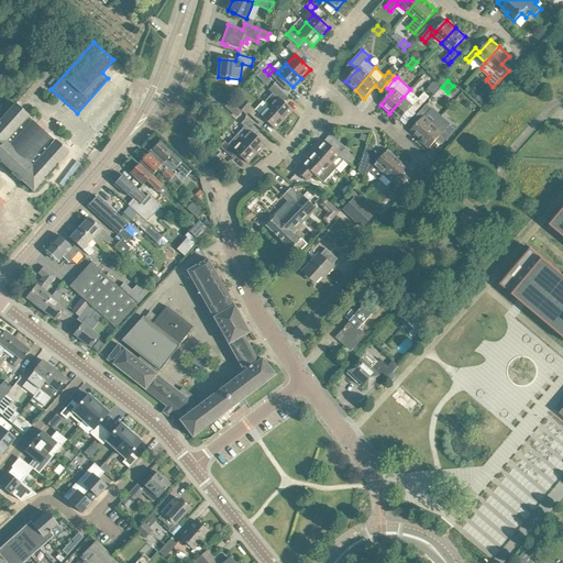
[(293,111),(280,100),(285,96),(274,85),(268,90),(272,95),(265,102),(268,106),(284,120),(293,111)]
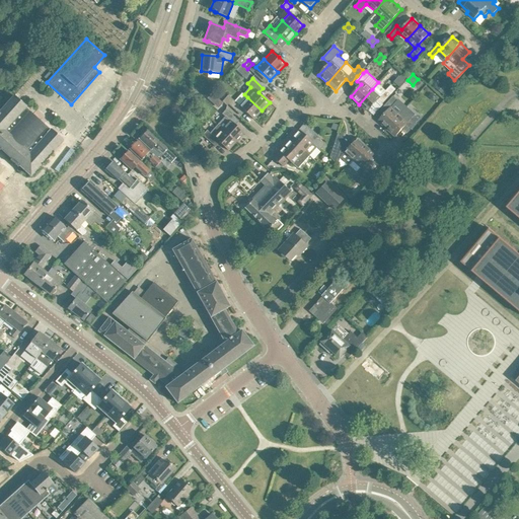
[(382,104),(389,96),(395,89),(390,84),(380,96),(372,89),(359,104),(367,112),(378,100),(382,104)]
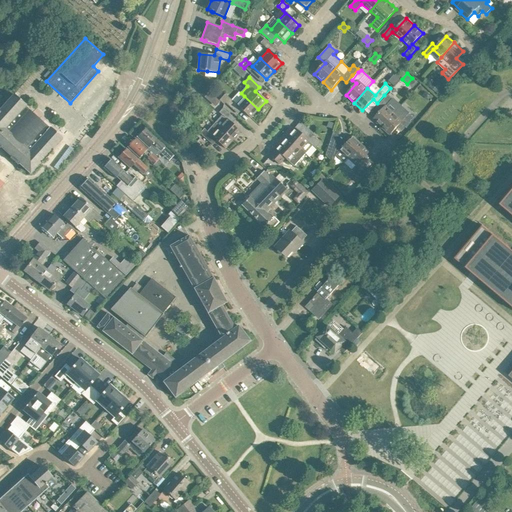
[(435,83),(431,87),(435,92),(438,88),(440,87),(435,83)]
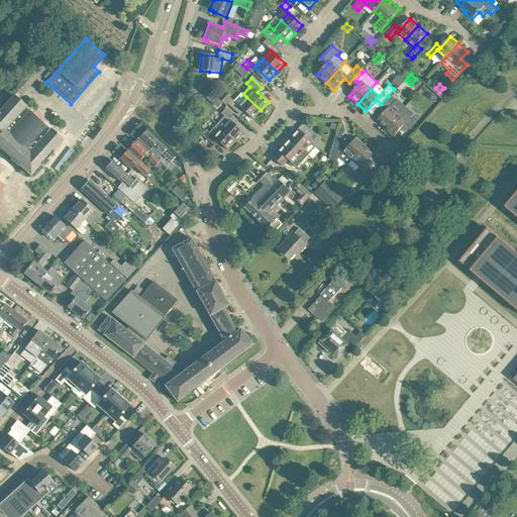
[(190,92),(186,95),(191,101),(195,98),(190,92)]
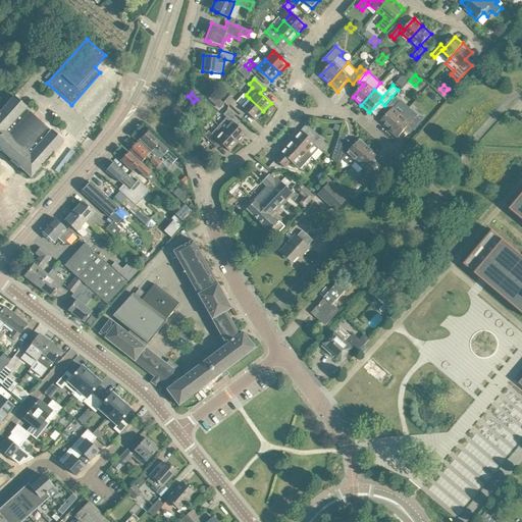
[(213,94),(209,99),(213,103),(217,98),(213,94)]
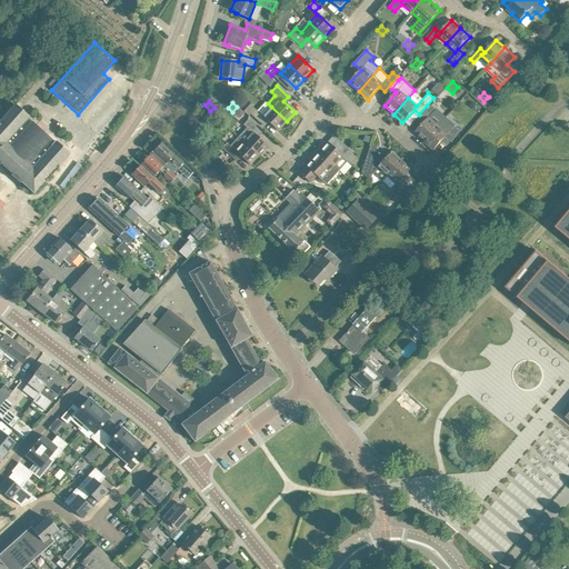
[(69,155),(56,142),(57,141),(28,117),(30,115),(17,103),(0,121),(0,160),(15,172),(11,176),(20,183),(21,182),(33,193),(45,180),(47,182),(59,168),(58,167),(69,155)]
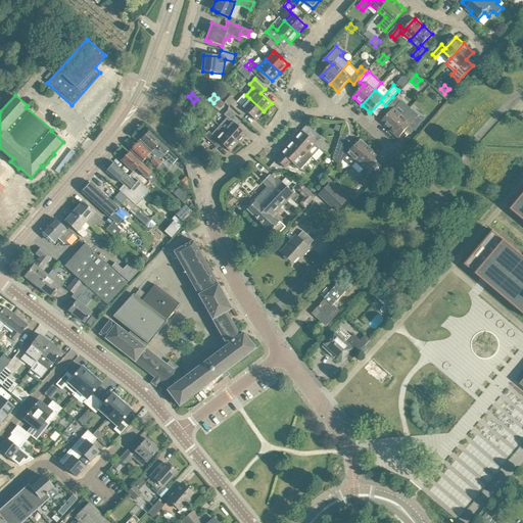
[(264,111),(249,98),(241,107),(230,96),(224,102),(229,106),(230,105),(240,114),(245,110),(255,121),(264,111)]
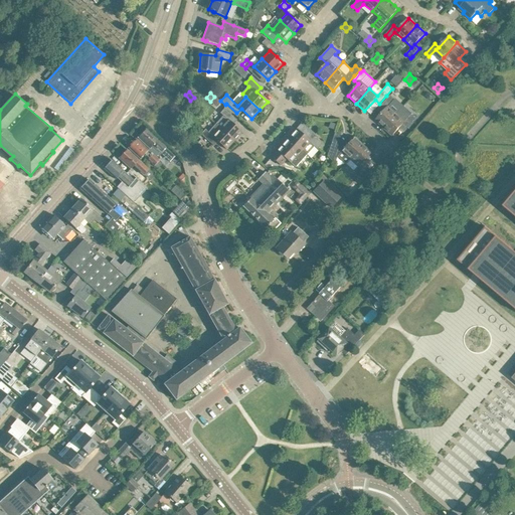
[(383,113),(375,121),(383,128),(403,107),(394,100),(390,96),(381,105),(385,109),(383,113)]
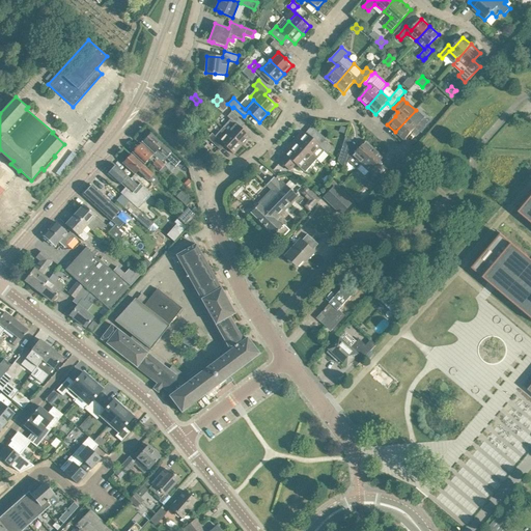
[(416,110),(395,132),(404,140),(412,132),(415,129),(419,132),(428,122),(424,118),(416,110)]
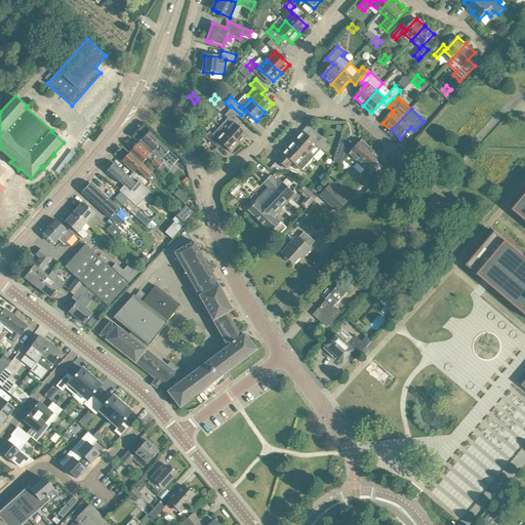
[(247,135),(236,125),(240,121),(229,111),(225,116),(228,119),(220,126),(225,130),(239,144),(247,135)]
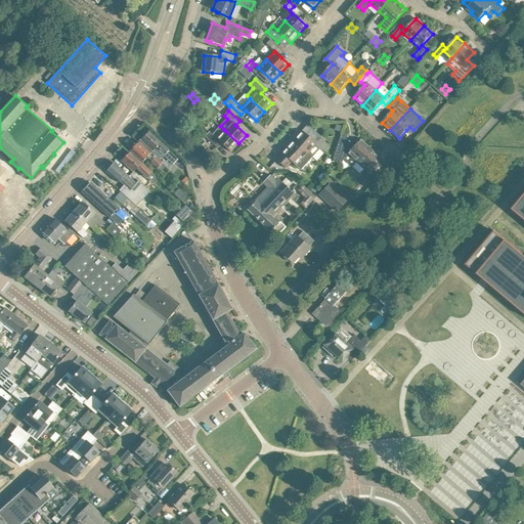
[(182,114),(176,116),(179,124),(184,122),(182,114)]
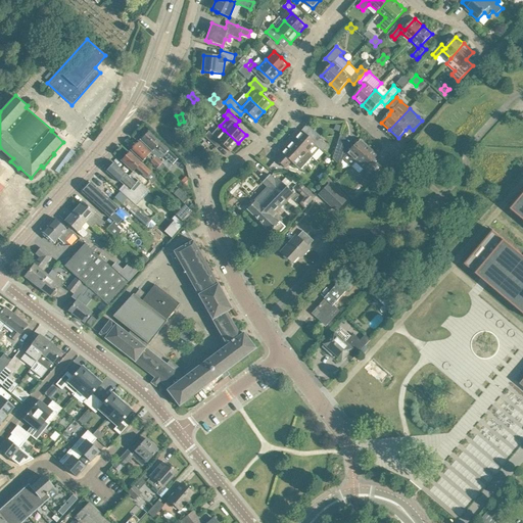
[(238,143),(224,130),(220,126),(211,135),(208,132),(204,136),(215,146),(219,142),(230,152),(238,143)]
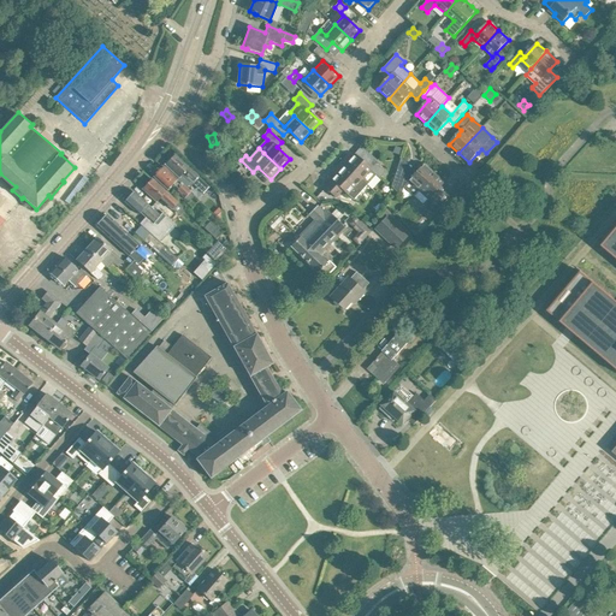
[(385,172),(377,165),(379,163),(368,153),(363,159),(360,155),(357,158),(354,154),(343,165),(367,185),(375,176),(379,178),(385,172)]
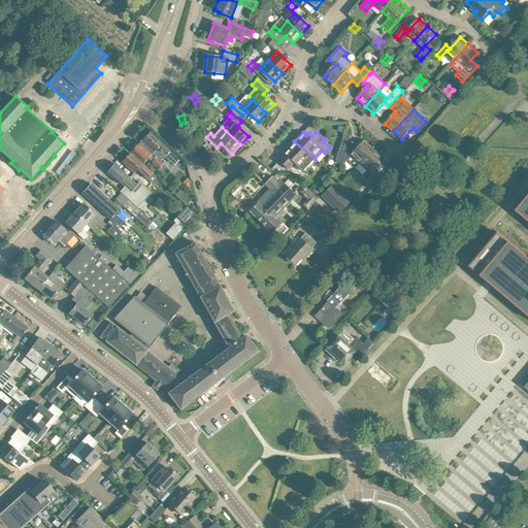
[(178,160),(150,132),(149,133),(147,134),(141,141),(150,149),(154,153),(158,149),(165,155),(166,156),(164,157),(173,166),(178,160)]
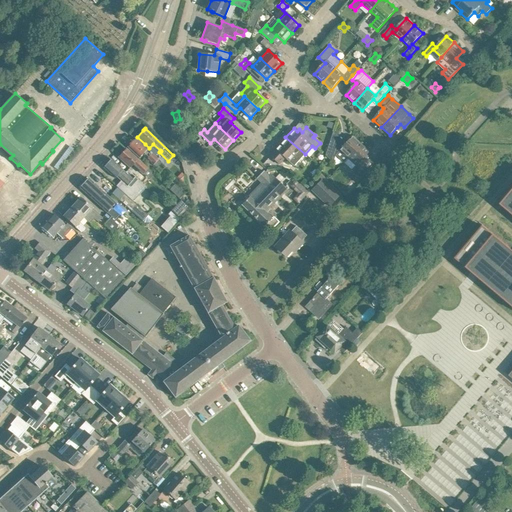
[(343,163),(360,143),(352,136),(344,145),(342,142),(337,147),(330,141),(325,155),(330,161),(335,155),(343,163)]
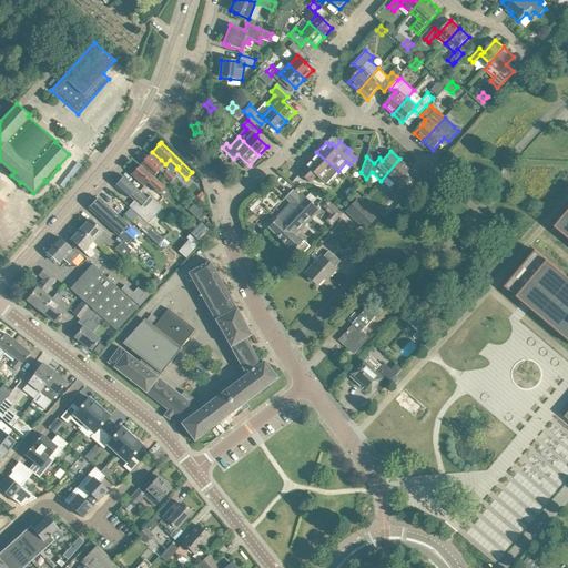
[(338,171),(316,152),(308,160),(311,162),(306,166),(304,165),(298,172),(310,183),(315,176),(325,185),(338,171)]
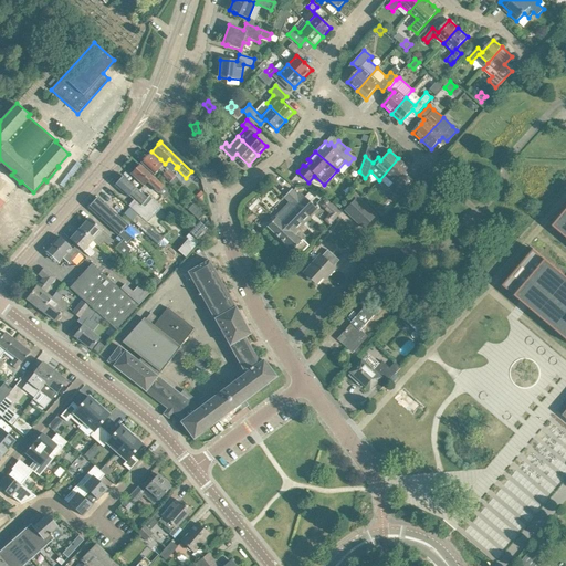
[(180,182),(158,160),(149,154),(142,163),(155,175),(158,171),(170,182),(171,181),(177,186),(180,182)]
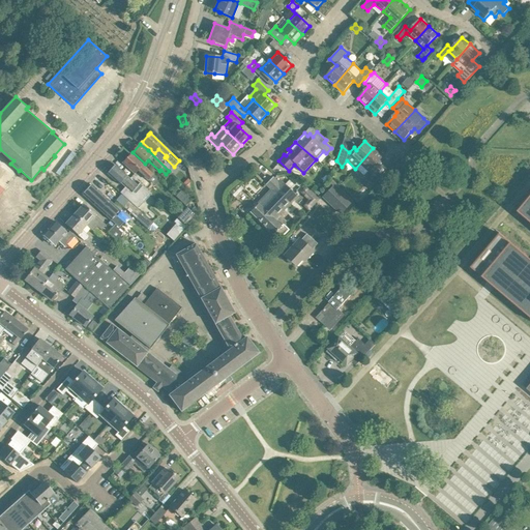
[(375,171),(378,167),(375,165),(382,156),(373,148),(355,169),(363,176),(360,180),(370,188),(381,176),(375,171)]
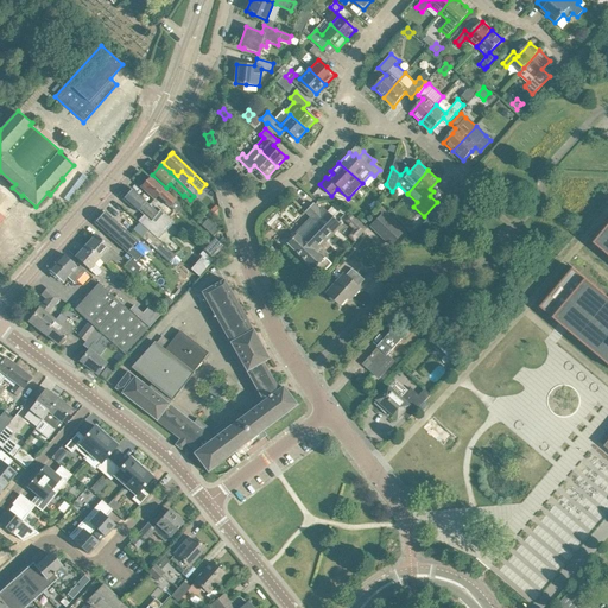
[(176,201),(158,185),(150,177),(140,187),(150,195),(154,200),(158,196),(170,207),(176,201)]
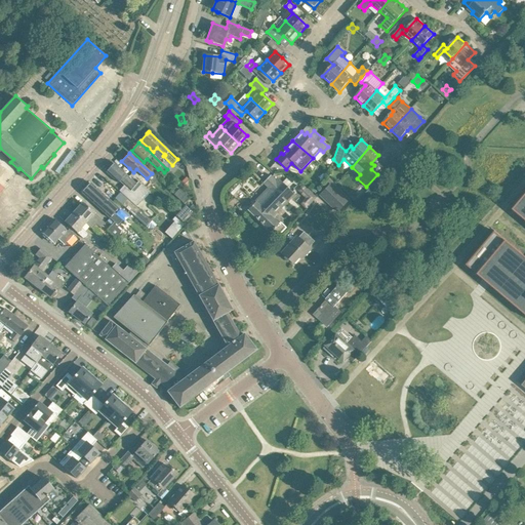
[(136,185),(121,170),(114,163),(106,172),(118,184),(120,182),(130,192),(136,185)]
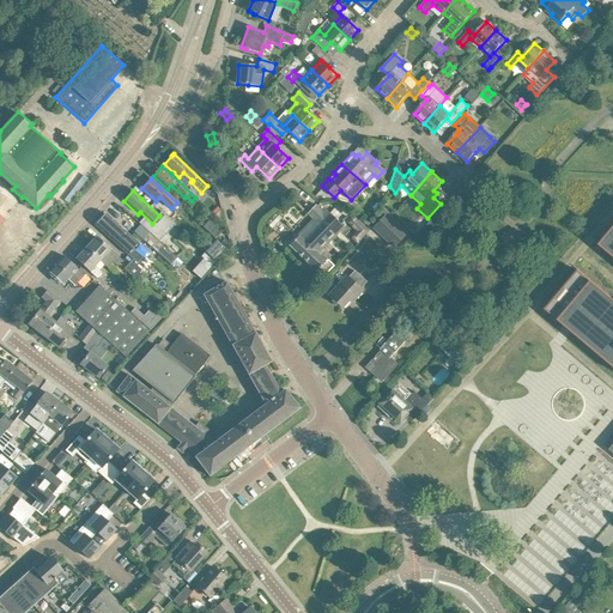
[(322,249),(344,228),(327,211),(323,211),(322,211),(315,205),(307,213),(313,219),(298,235),(298,236),(289,246),(316,272),(316,271),(325,262),(319,255),(323,250),(322,249)]
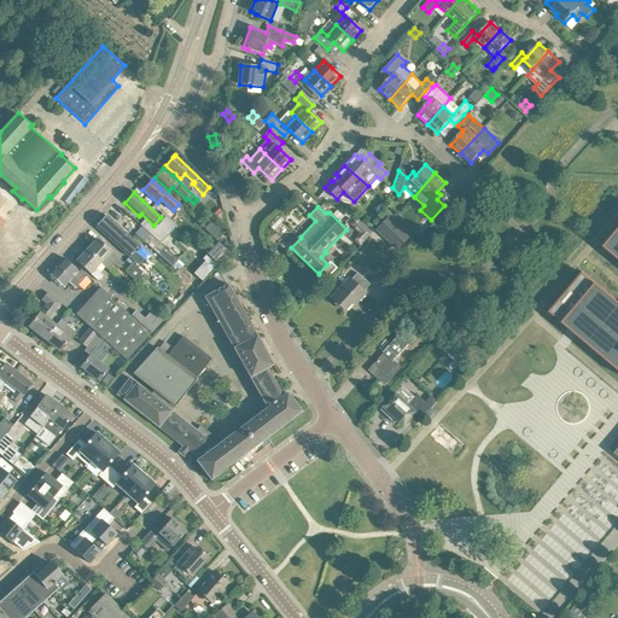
[(140,245),(116,223),(106,216),(97,227),(134,262),(130,266),(143,278),(149,272),(145,269),(149,264),(134,251),(140,245)]
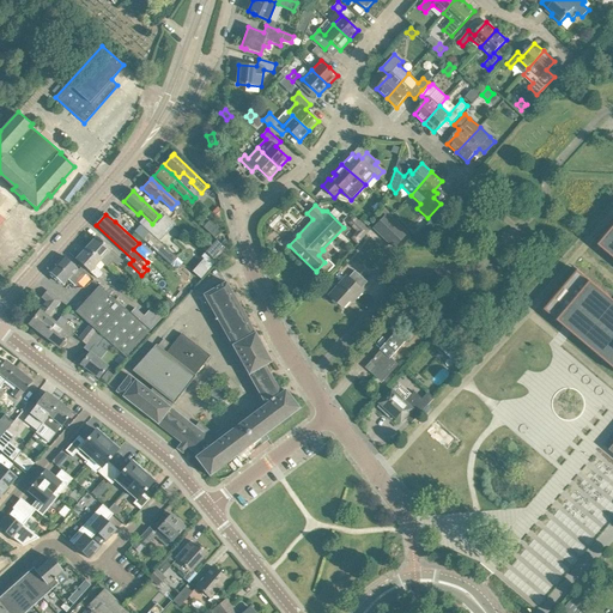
[(193,228),(180,214),(173,222),(187,235),(193,228)]
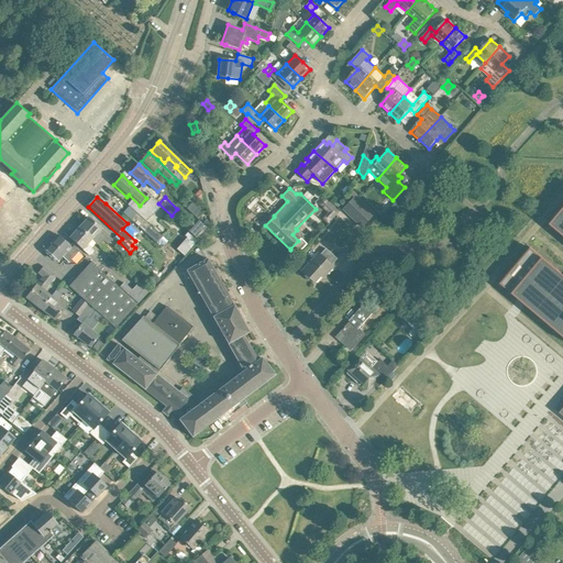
[(323,198),(318,203),(328,213),(324,217),(330,222),(339,212),(323,198)]
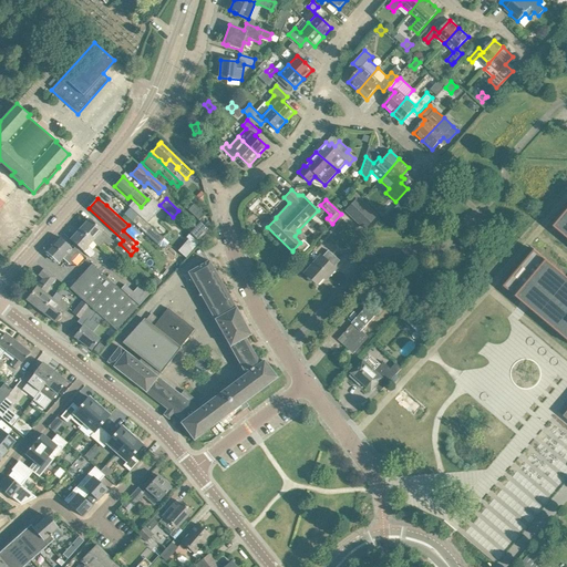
[(375,217),(356,199),(344,210),(364,229),(375,217)]
